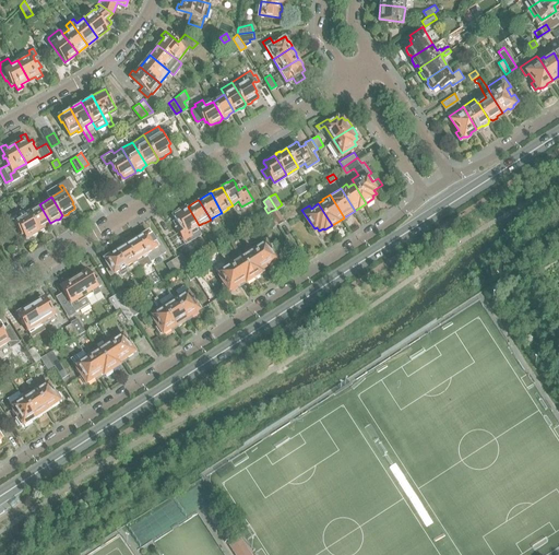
[(50,223),(39,204),(27,211),(39,229),(40,229),(43,229),(45,227),(46,225),(50,223)]
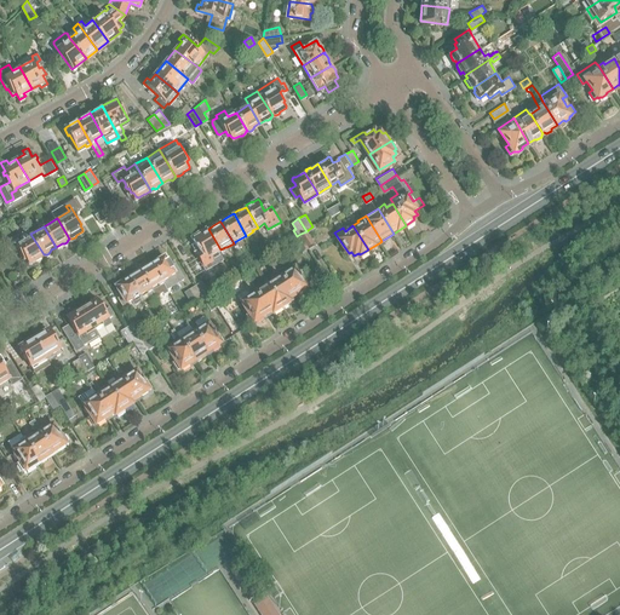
[(44,254),(30,234),(27,228),(9,239),(13,247),(16,245),(24,259),(26,258),(28,262),(30,263),(36,259),(39,259),(42,257),(42,254),(44,254)]
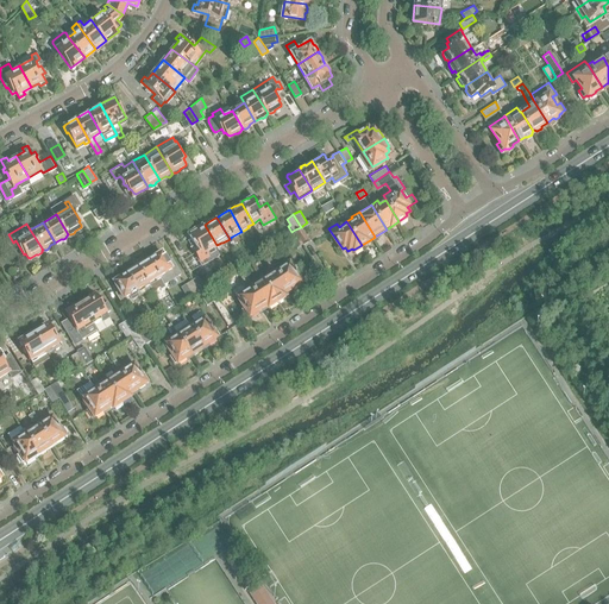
[(217,245),(205,225),(203,226),(202,225),(196,228),(198,230),(190,233),(194,238),(195,238),(200,246),(200,247),(203,253),(217,245)]
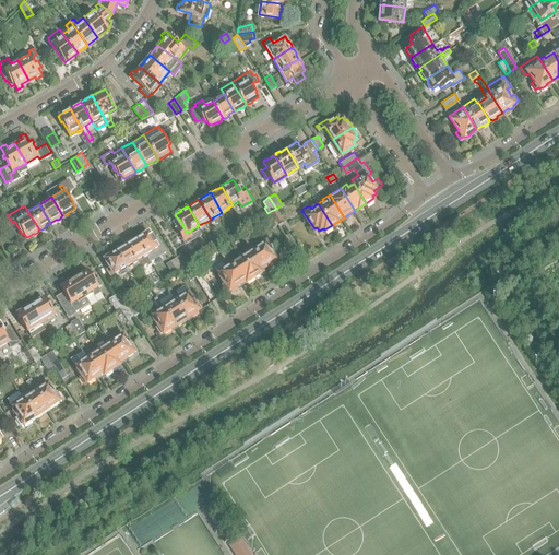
[(277,208),(276,209),(271,211),(278,222),(284,219),(277,208)]
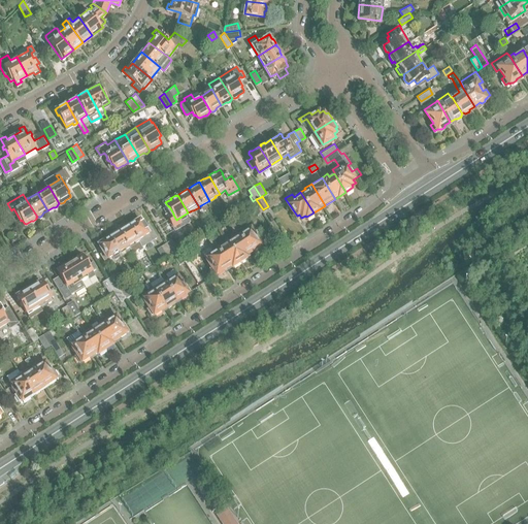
[(263,209),(256,199),(253,201),(251,203),(257,214),(263,209)]
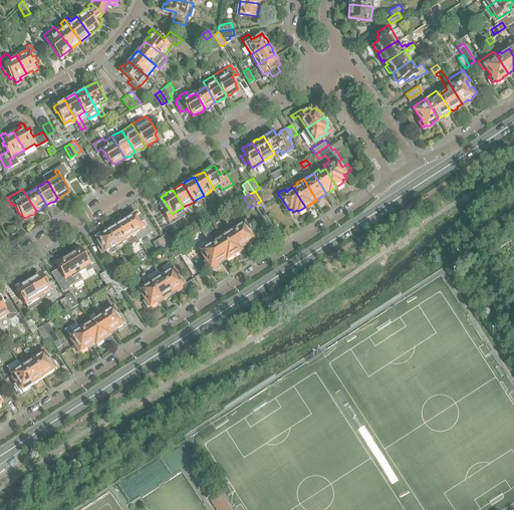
[(146,217),(142,219),(138,213),(135,215),(134,213),(132,214),(131,214),(129,216),(127,217),(126,218),(135,232),(139,238),(154,230),(146,217)]
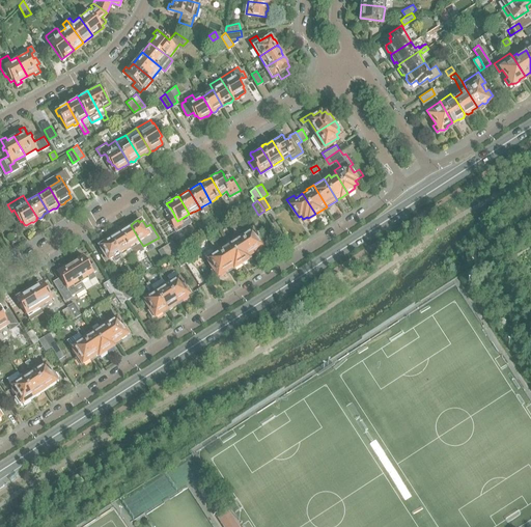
[(139,240),(131,225),(127,227),(124,227),(122,229),(121,230),(120,231),(130,246),(135,243),(139,240)]
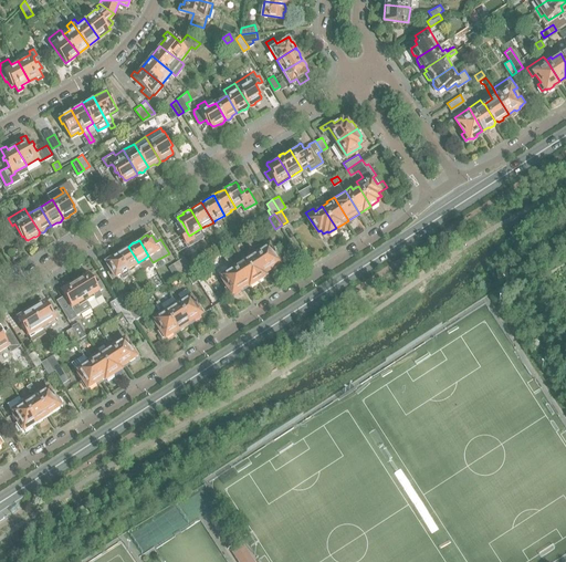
[(282,259),(278,252),(276,252),(269,241),(260,247),(255,249),(268,269),(281,261),(280,260),(282,259)]
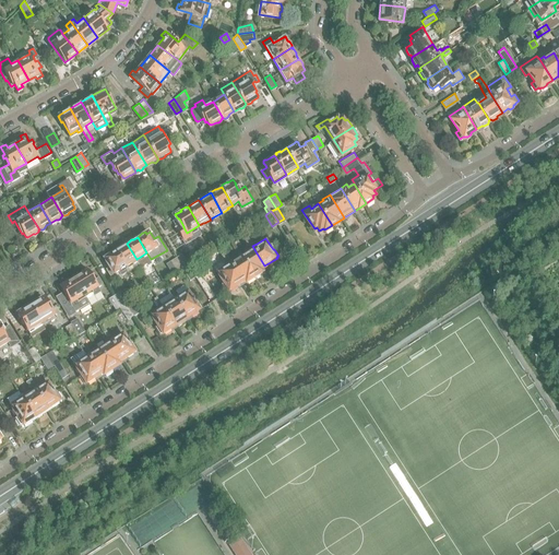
[(137,259),(127,244),(122,246),(120,246),(118,247),(117,249),(116,250),(126,266),(128,269),(128,270),(139,263),(138,261),(137,259)]
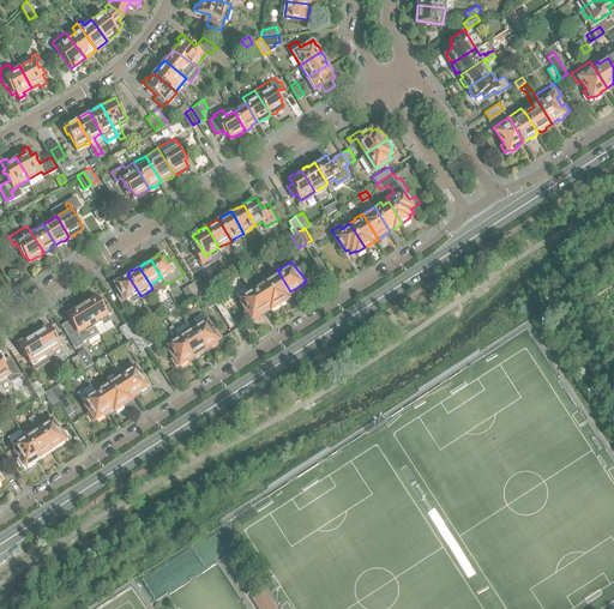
[(290,291),(277,270),(271,275),(265,278),(280,302),(288,296),(287,294),(290,291)]
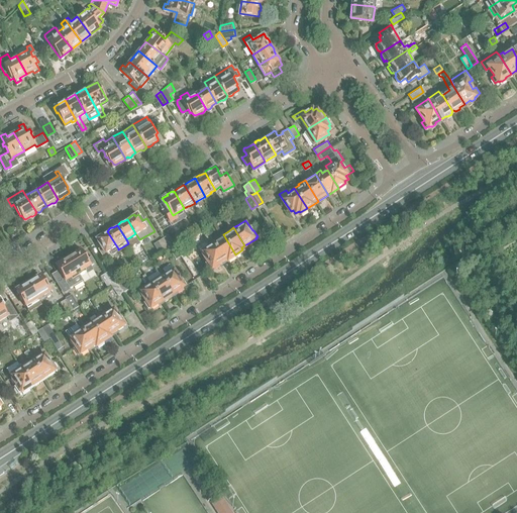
[(116,245),(107,231),(98,237),(97,239),(101,245),(98,247),(102,253),(104,252),(109,249),(112,252),(118,248),(116,245)]
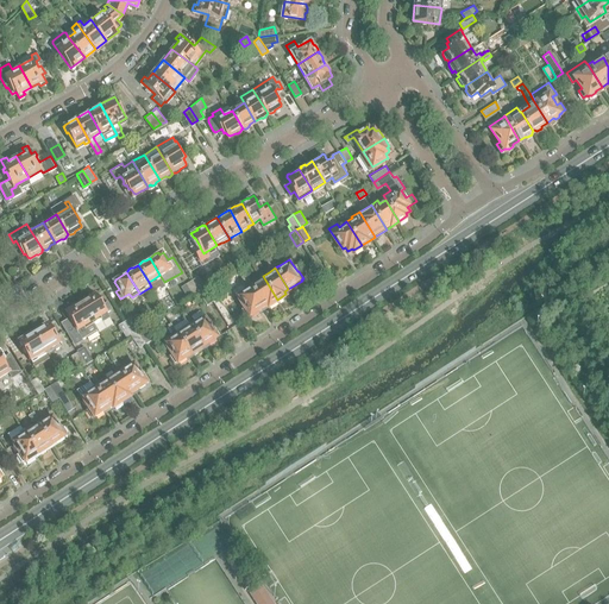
[(206,287),(199,274),(192,277),(200,290),(206,287)]
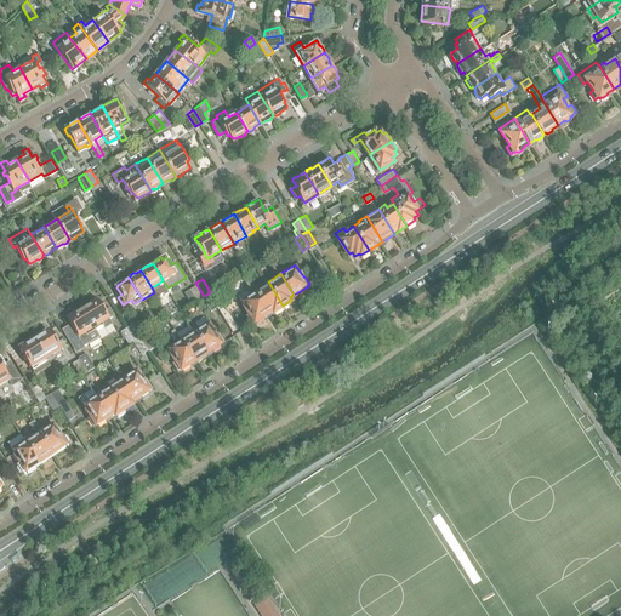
[(283,306),(268,281),(261,286),(260,286),(255,290),(268,312),(272,309),(274,312),(283,306)]
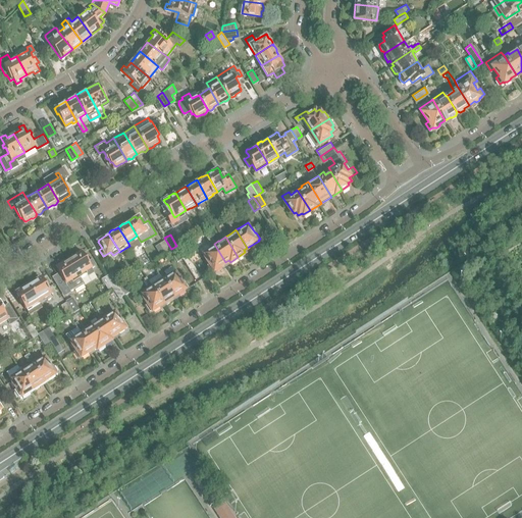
[(171,249),(164,238),(159,241),(166,252),(171,249)]
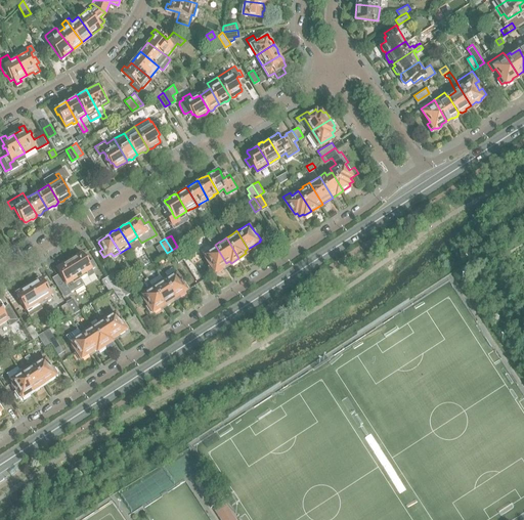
[(188,254),(182,244),(177,247),(183,257),(188,254)]
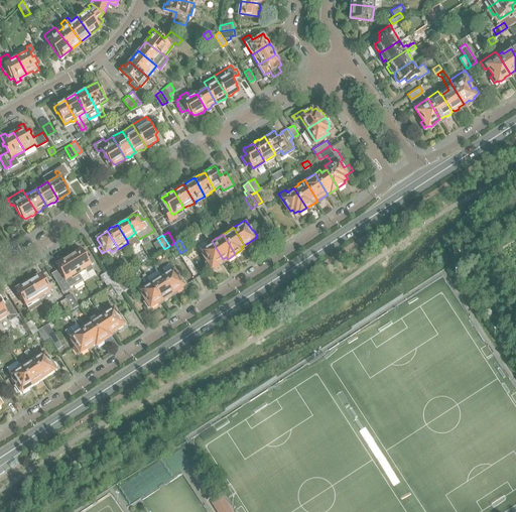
[(223,259),(212,241),(207,244),(199,249),(206,259),(204,260),(209,267),(211,266),(212,266),(223,259)]
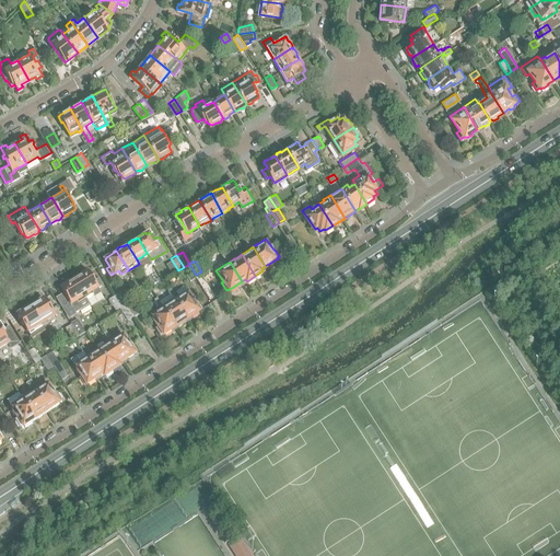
[(196,275),(189,264),(184,267),(190,278),(196,275)]
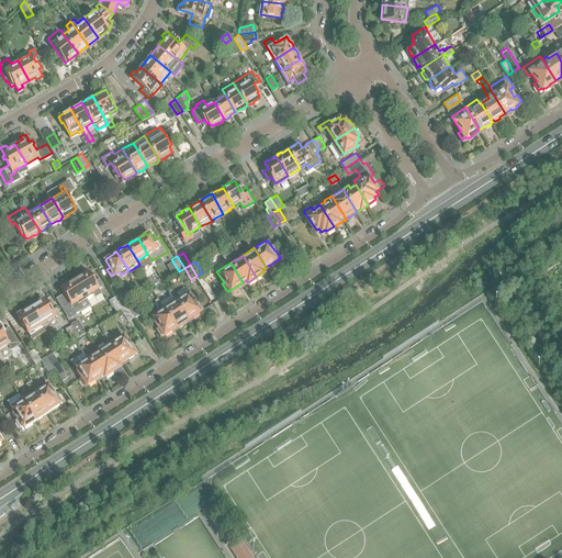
[(103,283),(99,277),(94,279),(89,270),(85,272),(83,271),(82,271),(74,277),(87,298),(93,293),(94,296),(102,291),(99,287),(103,283)]
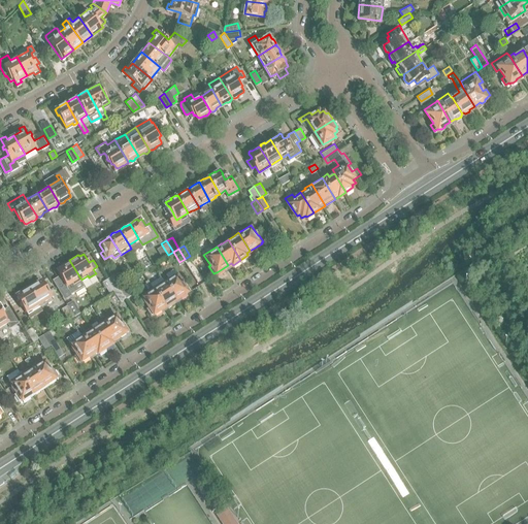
[(85,284),(81,280),(69,260),(61,265),(60,266),(61,267),(58,269),(70,290),(74,288),(75,290),(85,284)]
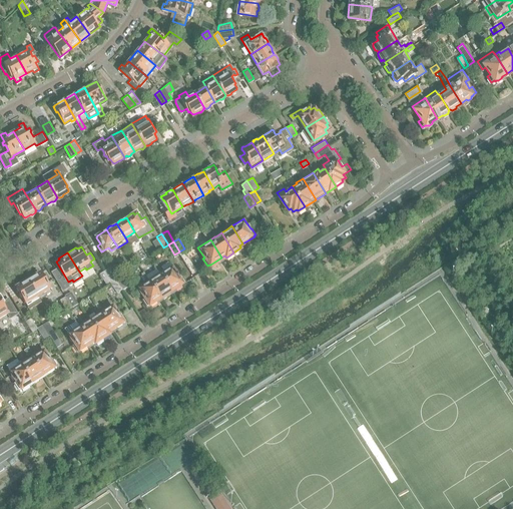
[(130,268),(139,263),(137,259),(128,265),(130,268)]
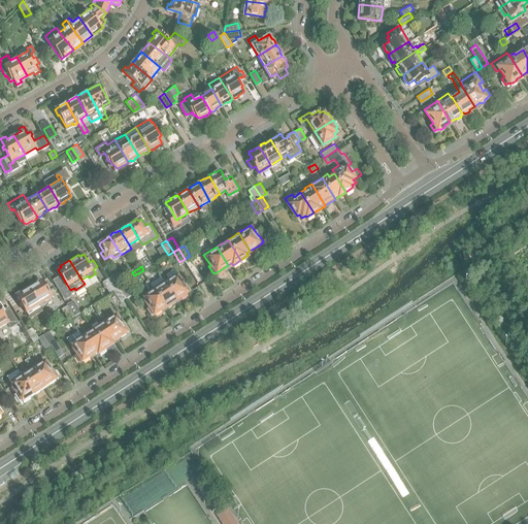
[(190,289),(186,282),(185,283),(177,272),(169,277),(168,277),(167,276),(164,279),(176,298),(188,291),(188,290),(190,289)]
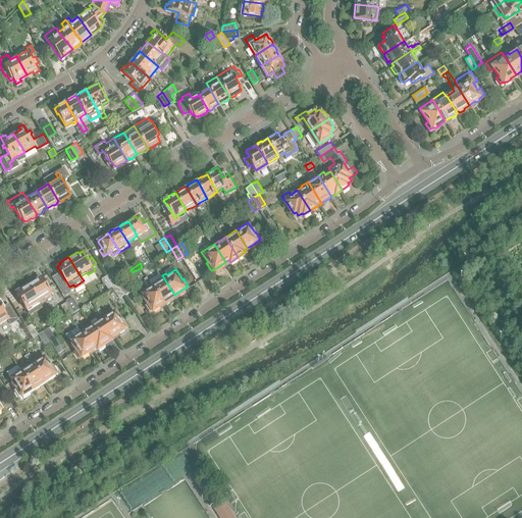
[(119,281),(113,270),(107,274),(114,286),(118,282),(119,281)]
